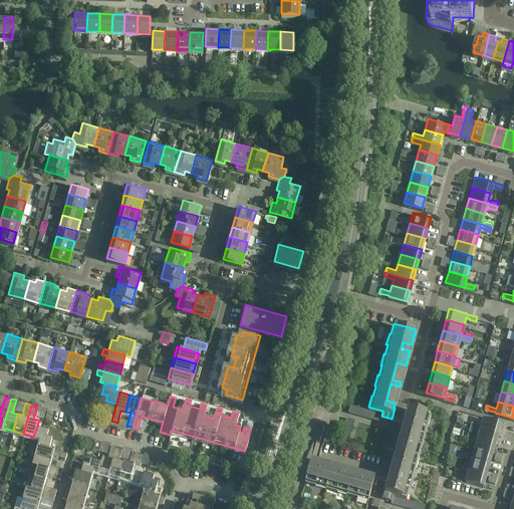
[(431,412),(416,408),(414,415),(405,412),(404,417),(413,419),(409,435),(400,433),(399,437),(407,440),(403,457),(394,454),(393,459),(401,461),(397,477),(388,475),(387,479),(396,482),(393,493),(406,497),(409,486),(410,487),(413,475),(412,475),(415,466),(416,466),(419,455),(418,454),(420,445),(422,445),(425,434),(424,433),(426,424),(427,424),(431,412)]
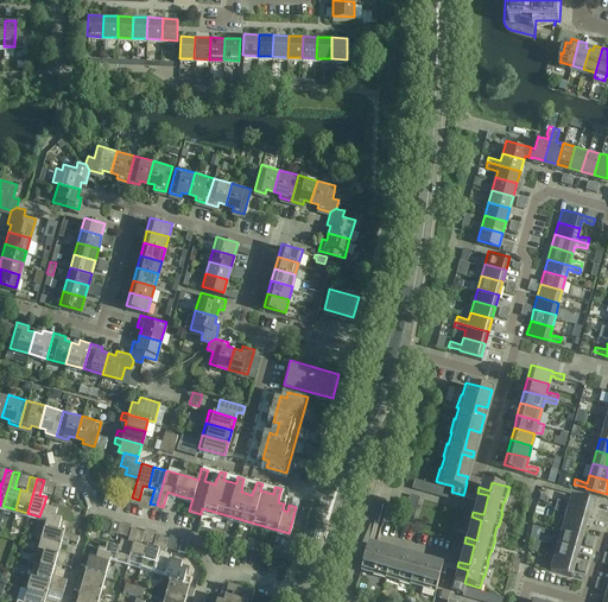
[(59,494),(62,486),(55,483),(52,493),(59,494)]
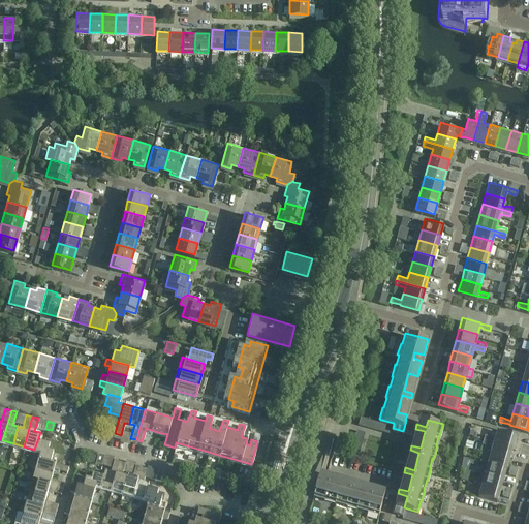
[(512,443),(516,433),(497,428),(495,435),(492,435),(493,433),(485,431),(484,436),(512,443)]
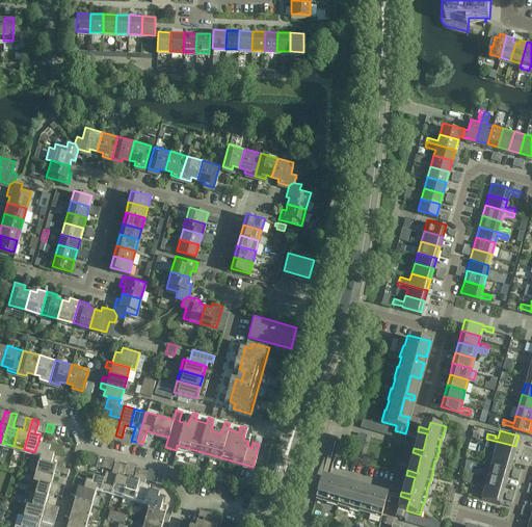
[(512,457),(515,446),(486,439),(484,443),(493,445),(493,444),(496,445),(495,446),(494,452),(512,457)]
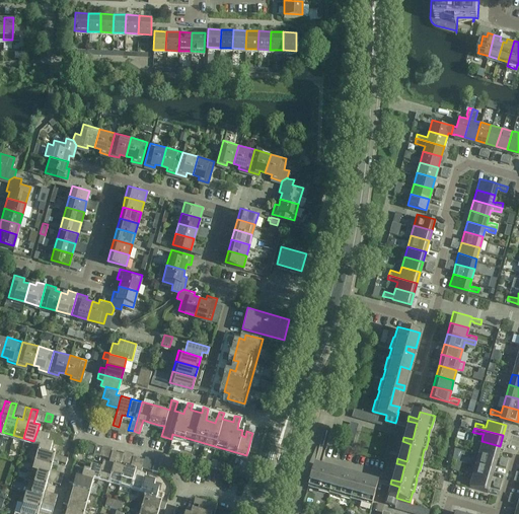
[(33,441),(39,442),(38,447),(49,450),(52,439),(47,438),(48,433),(38,430),(33,441)]
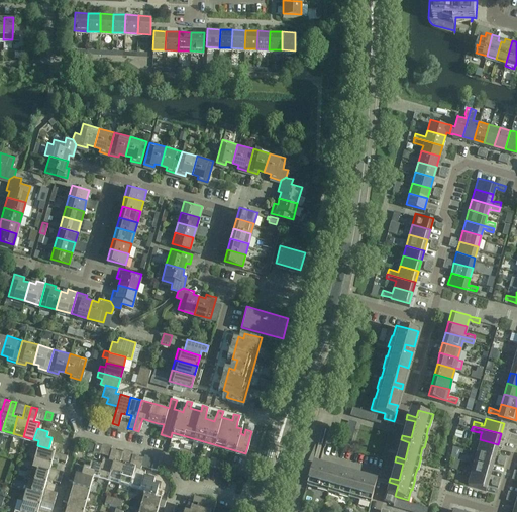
[(495,455),(498,444),(480,439),(477,450),(495,455)]
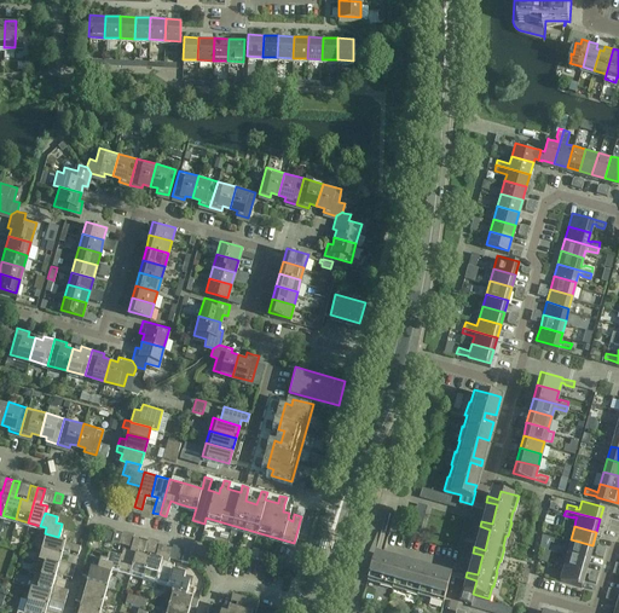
[(80,542),(71,539),(58,537),(45,533),(41,545),(61,551),(63,545),(77,550),(80,542)]
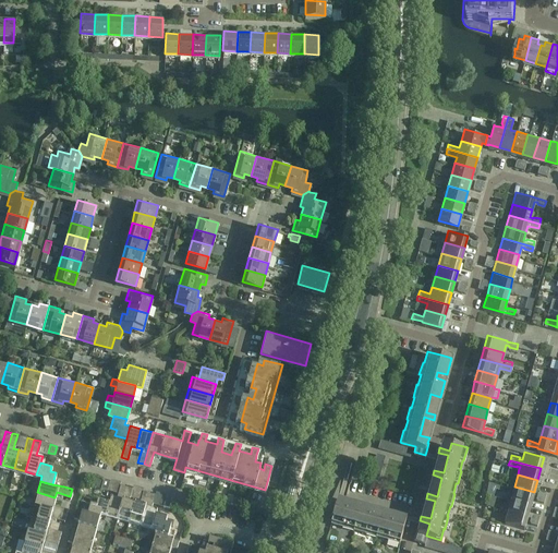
[(106,513),(117,516),(126,484),(120,482),(117,495),(110,494),(109,500),(106,513)]
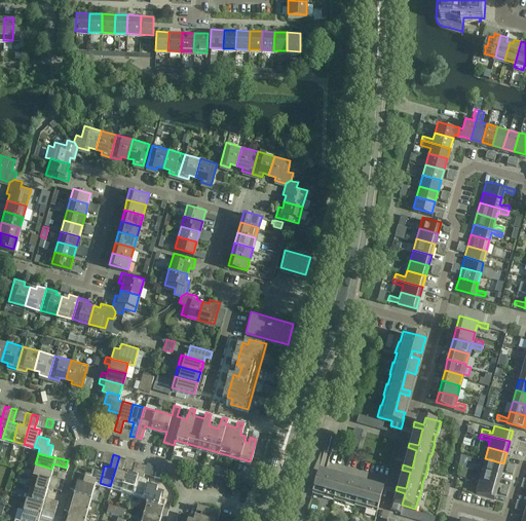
[(110,486),(121,489),(125,472),(121,471),(124,457),(119,456),(110,486)]
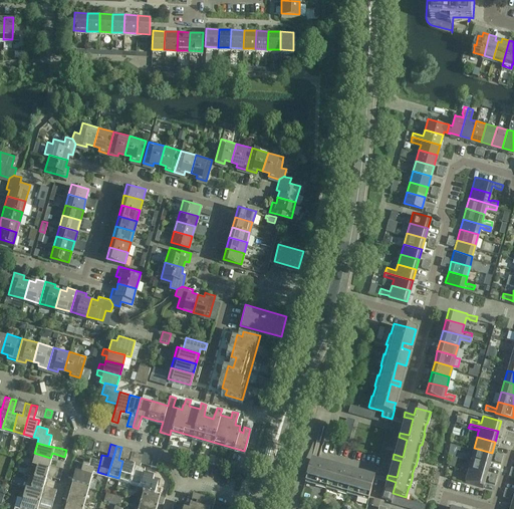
[(489,463),(492,453),(474,448),(471,458),(489,463)]
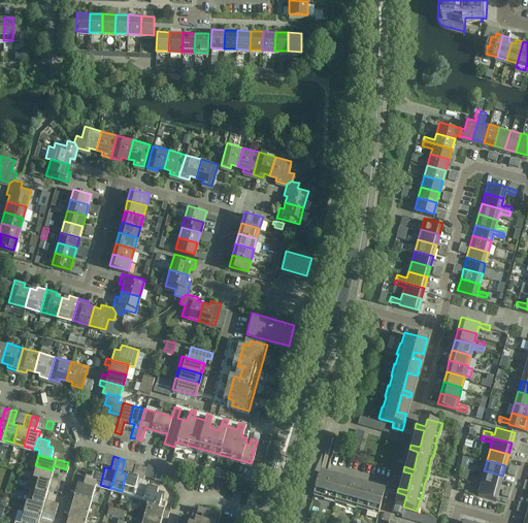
[(122,491),(132,493),(140,463),(135,462),(131,475),(126,474),(122,491)]
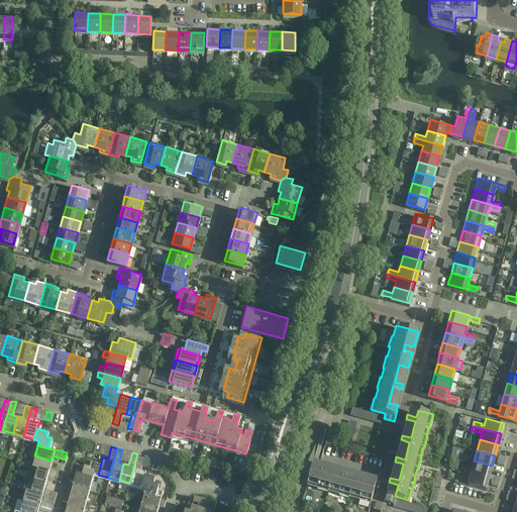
[(129,483),(139,486),(143,475),(145,470),(139,469),(143,455),(137,453),(129,483)]
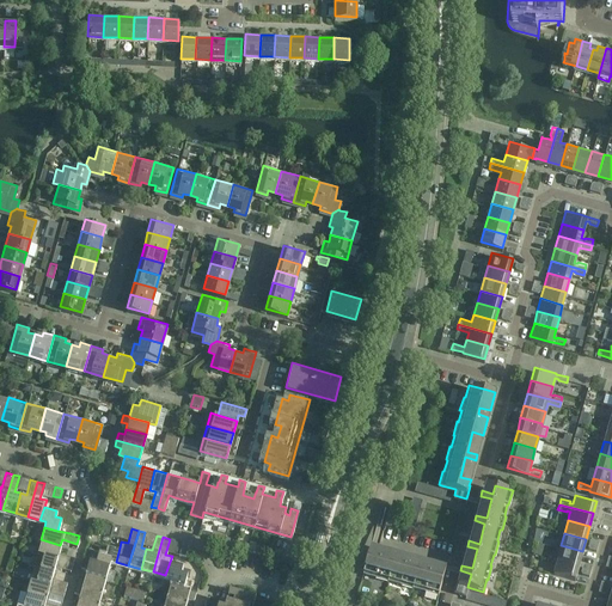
[(41,539),(37,552),(72,562),(73,555),(59,551),(60,545),(41,539)]
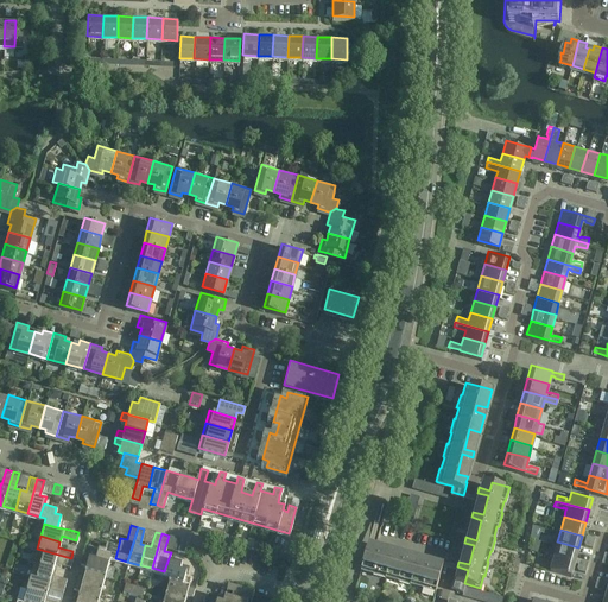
[(99,545),(95,557),(95,558),(108,562),(109,556),(115,558),(119,544),(106,540),(105,547),(99,545)]
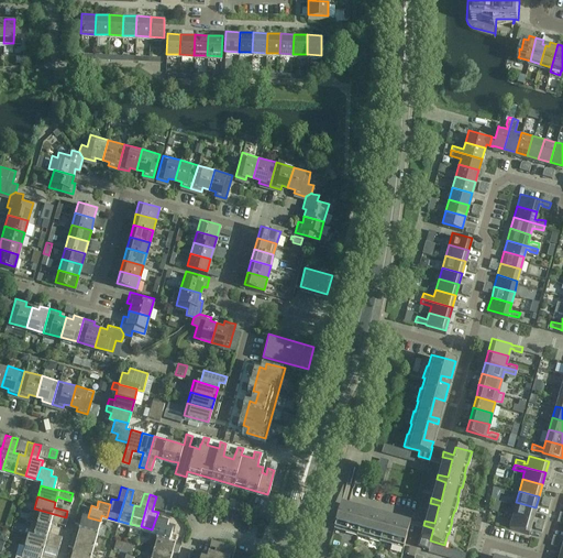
[(250,510),(256,512),(258,504),(253,502),(250,510)]
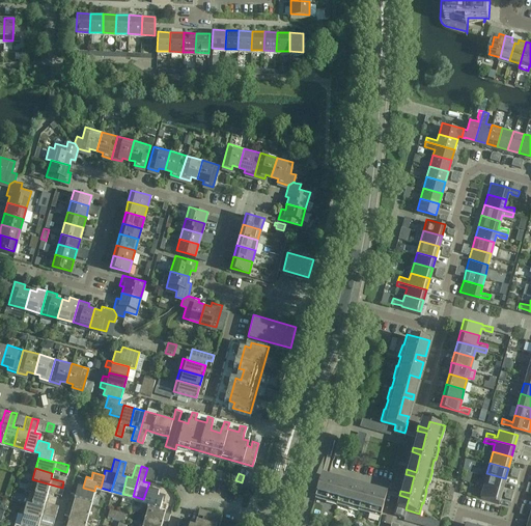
[(502,490),(505,478),(486,473),(483,483),(502,490)]
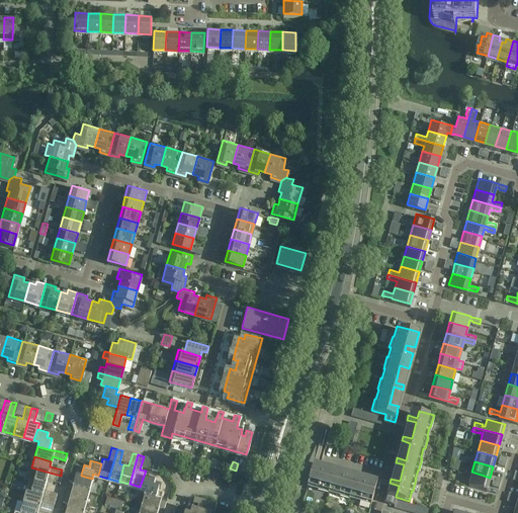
[(370,501),(375,487),(368,485),(370,476),(355,472),(353,481),(347,479),(350,469),(345,468),(343,478),(327,473),(329,464),(325,462),(322,472),(311,468),(307,482),(318,485),(318,487),(329,490),(329,489),(339,491),(338,492),(350,495),(350,494),(359,497),(359,498),(370,501)]
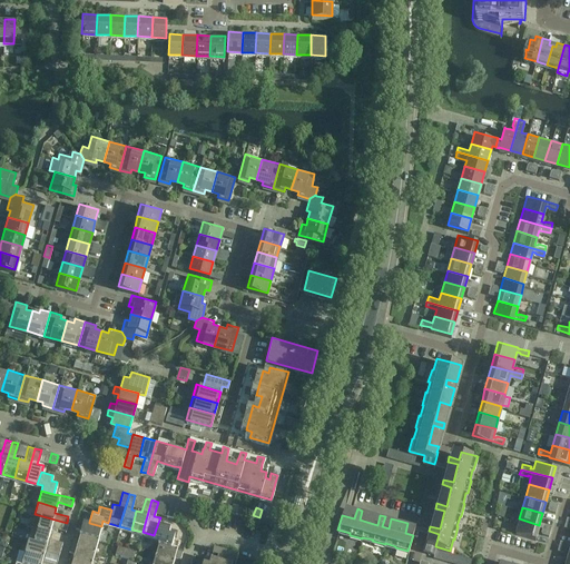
[(35,514),(31,525),(50,531),(51,525),(65,528),(67,523),(35,514)]
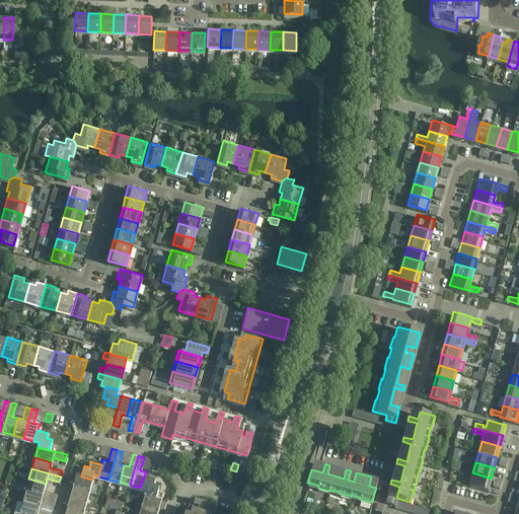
[(71,472),(69,479),(74,481),(72,486),(89,490),(92,480),(81,476),(81,475),(71,472)]
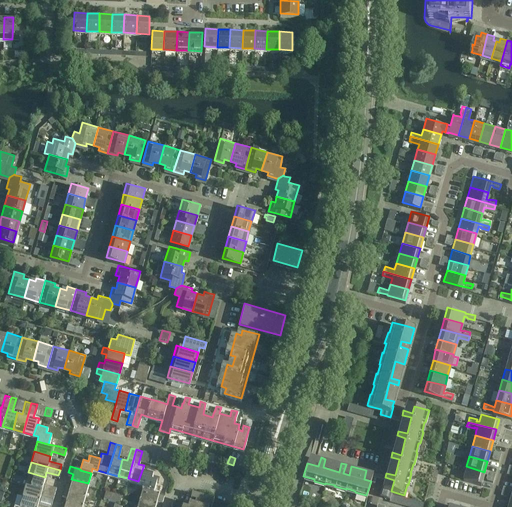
[(481,482),(484,472),(466,466),(463,477),(481,482)]
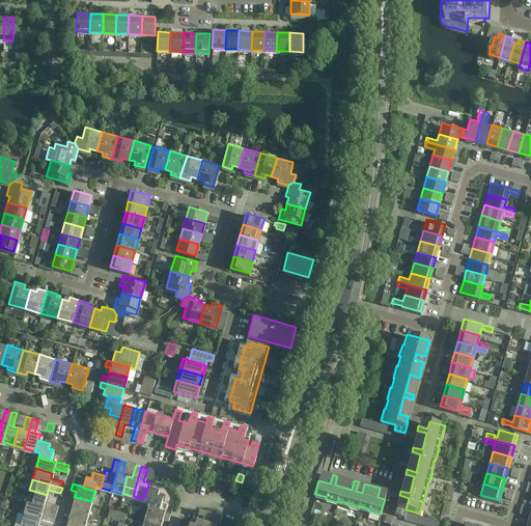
[(159,491),(147,488),(143,499),(148,501),(147,506),(160,509),(160,508),(163,498),(157,496),(159,491)]
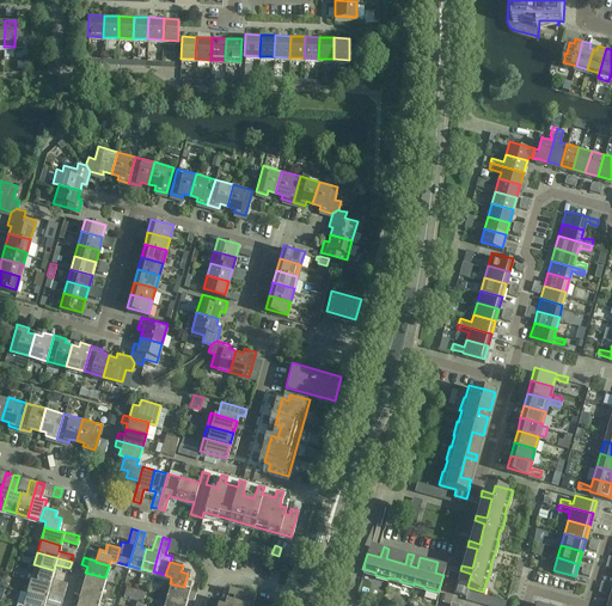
[(34,564),(30,577),(65,587),(67,580),(51,575),(54,570),(34,564)]
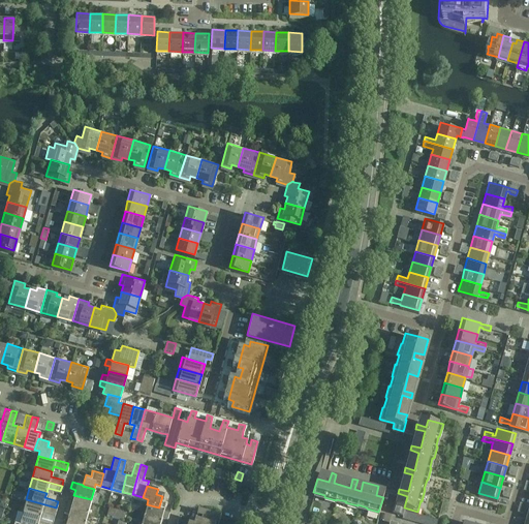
[(72,499),(67,498),(65,503),(88,511),(91,499),(73,495),(72,499)]
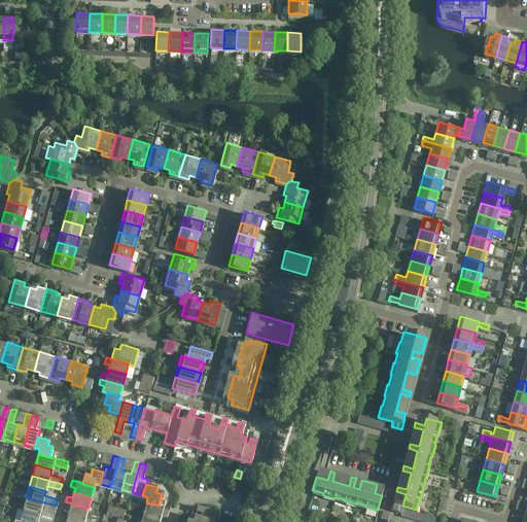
[(26,497),(23,508),(40,513),(41,508),(55,511),(56,506),(26,497)]
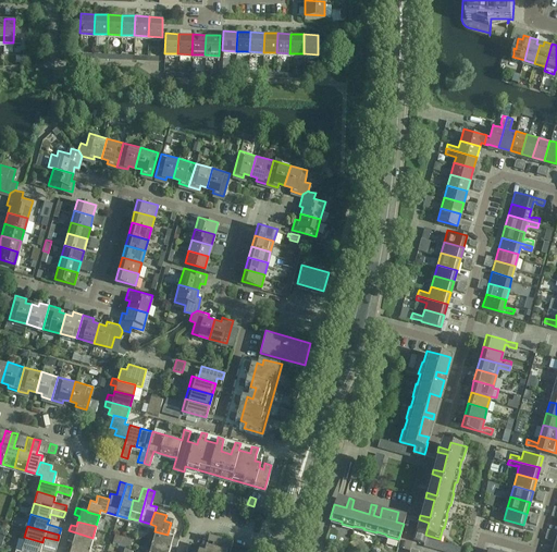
[(67,537),(73,538),(71,543),(89,549),(93,538),(69,530),(67,537)]
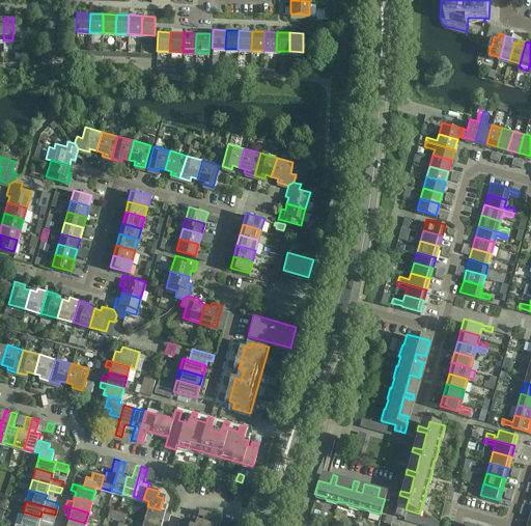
[(163,517),(168,518),(170,511),(160,508),(160,509),(147,506),(144,517),(162,521),(163,517)]
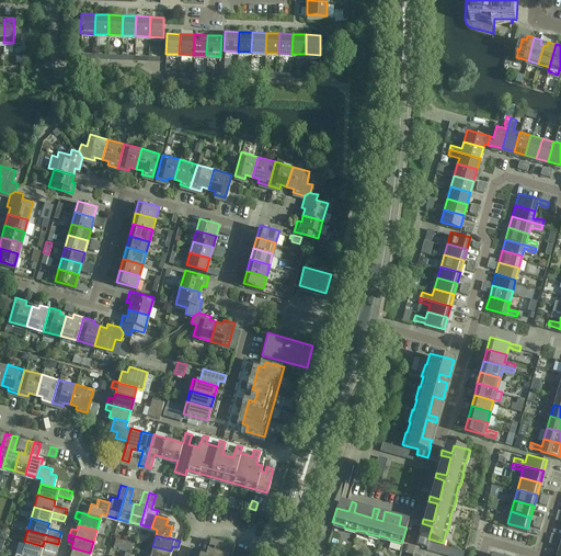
[(210,536),(208,543),(214,545),(212,555),(205,554),(204,555),(230,555),(235,544),(210,536)]
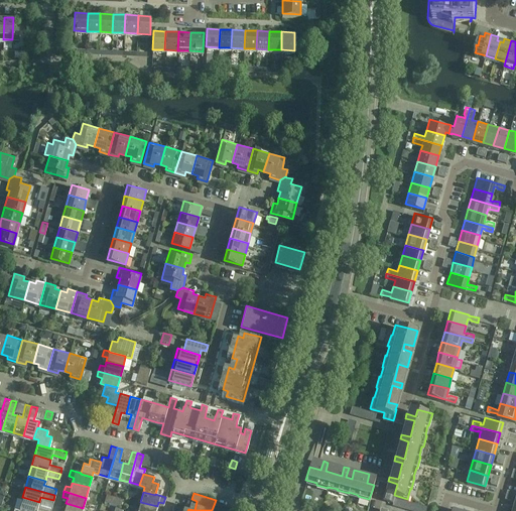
[(392,500),(392,502),(411,507),(425,510),(427,504),(423,503),(408,498),(408,499),(407,499),(394,495),(392,500)]
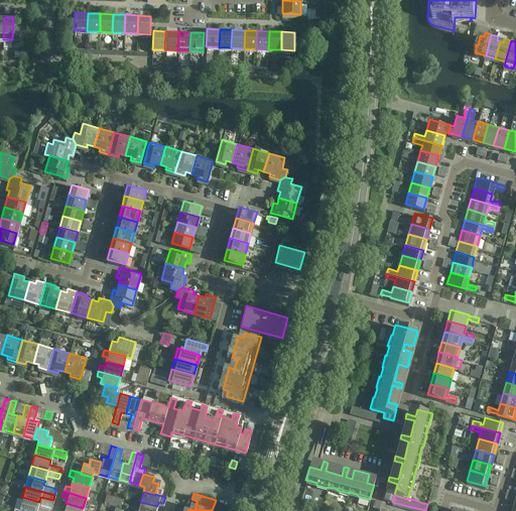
[(22,497),(19,507),(32,510),(49,510),(50,510),(37,506),(39,502),(22,497)]
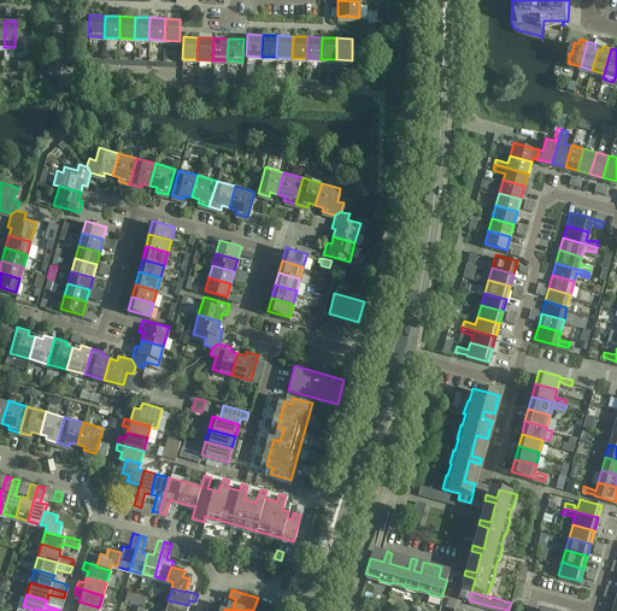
[(186,610),(188,605),(168,600),(164,610),(186,610)]
